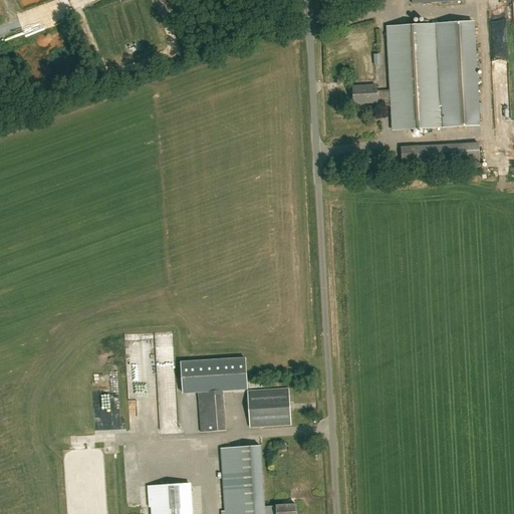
[(384,28),(389,91),(374,92),(373,87),(350,88),(351,104),(381,103),(382,108),(390,107),(392,132),(478,126),(471,24),(384,28)]
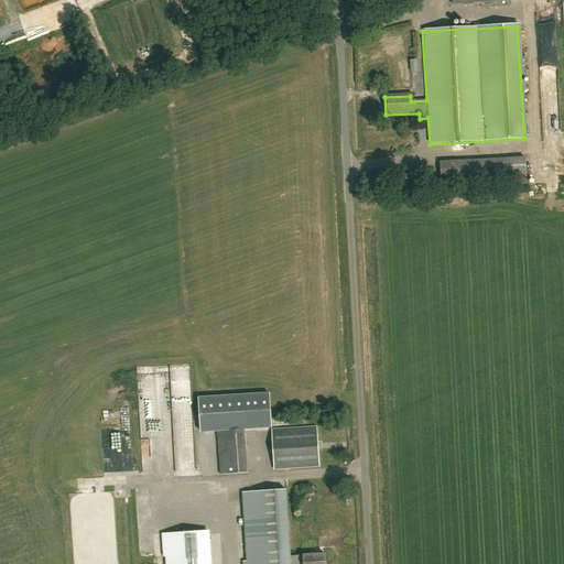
[(525,161),(441,165),(442,188),(527,184),(525,161)]
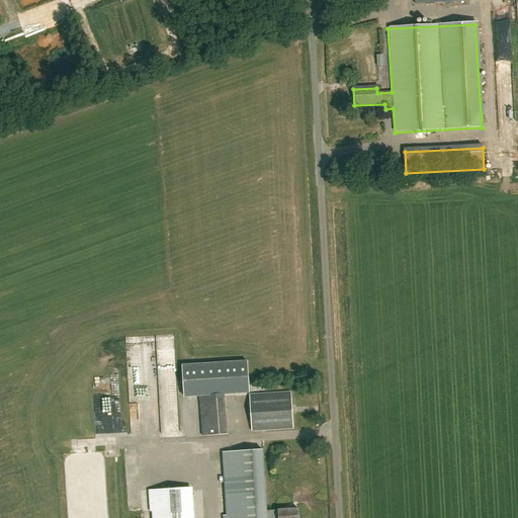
[(163,438),(180,438),(176,336),(159,336),(163,438)]
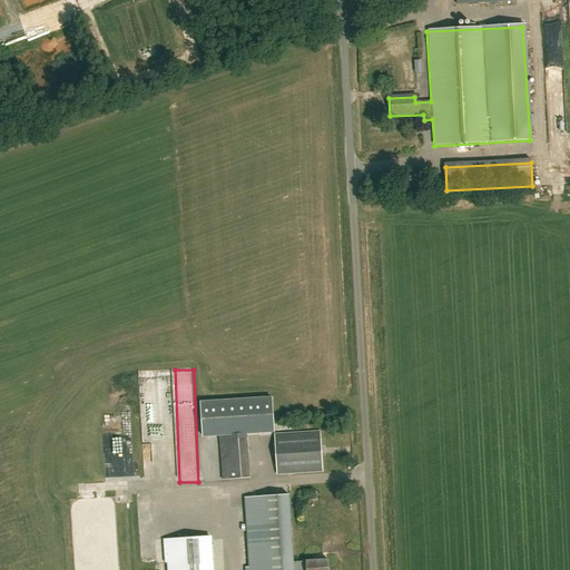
[(145,376),(149,454),(168,453),(164,375),(145,376)]
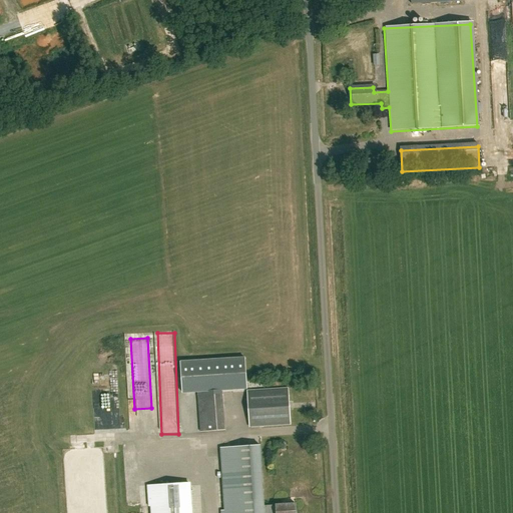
[(291,424),(289,389),(246,392),(249,427),(291,424)]
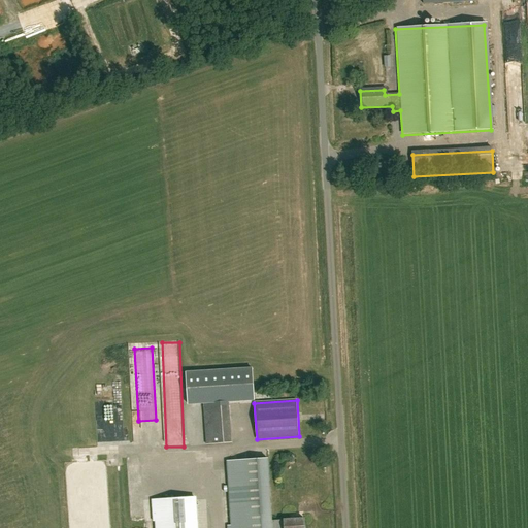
[(232,442),(229,405),(203,407),(206,444),(232,442)]
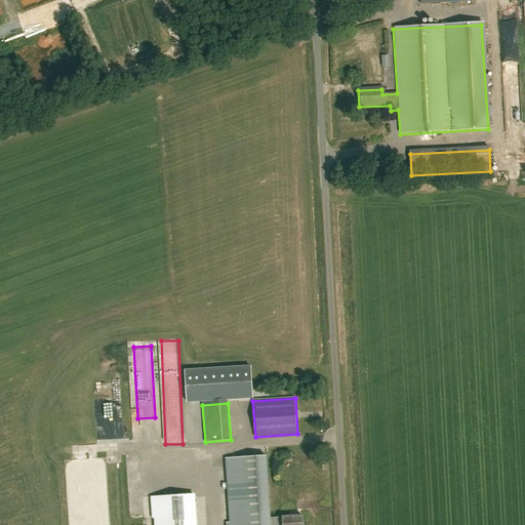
[(120,429),(128,429),(127,415),(119,416),(120,429)]
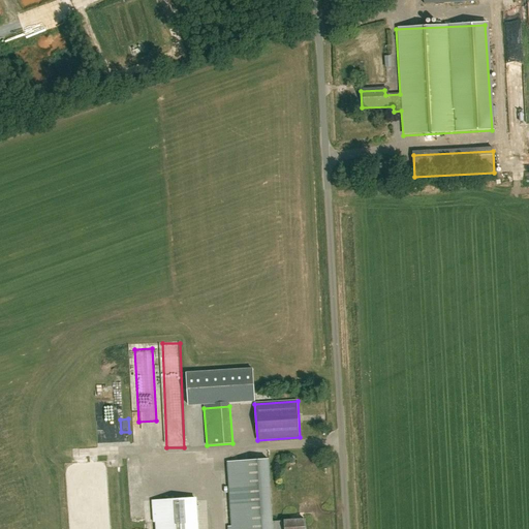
[(272,522),(268,459),(226,462),(230,526),(227,526),(227,528),(305,528),(305,519),(303,519),(303,517),(294,518),(296,520),(284,521),(272,522)]
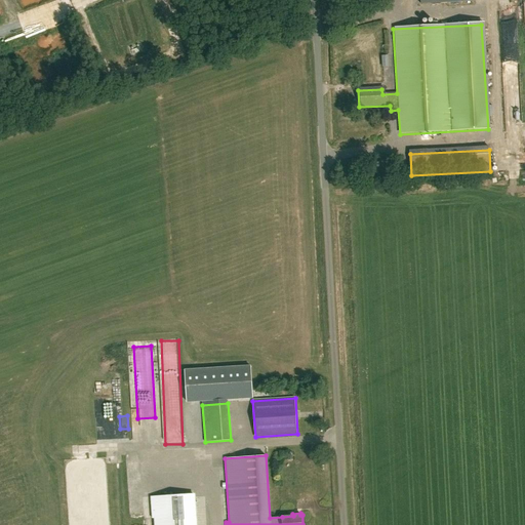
[(194,524),(192,493),(150,496),(151,518),(154,518),(154,524),(194,524)]
